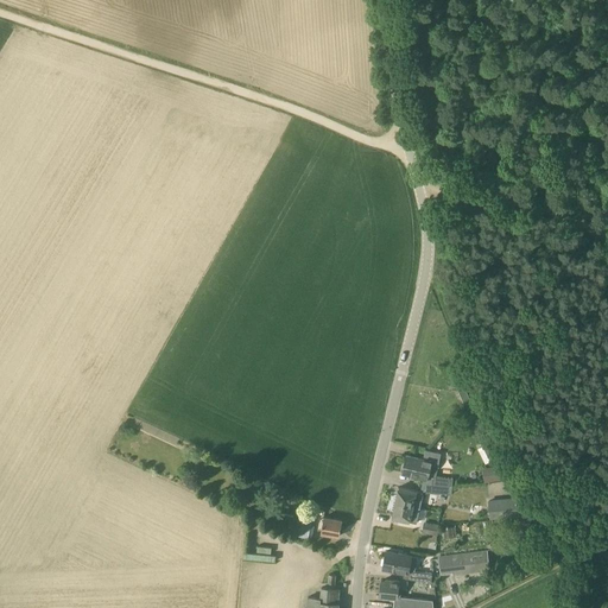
[(460,393),(461,397),(463,401),(463,403),(470,400),(466,390),(458,392),(460,393)]
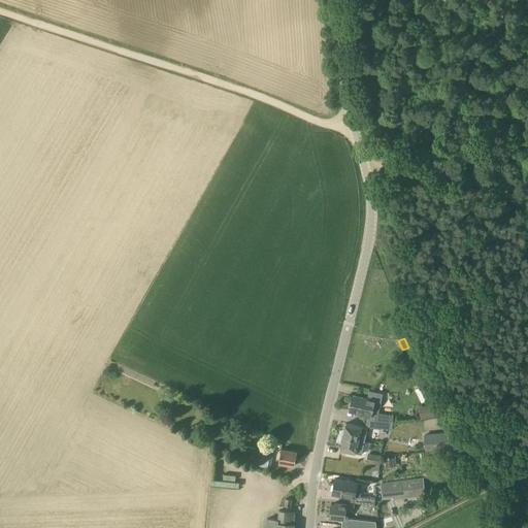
[(419,387),(420,388),(426,400),(426,401),(434,397),(427,383),(419,387)]
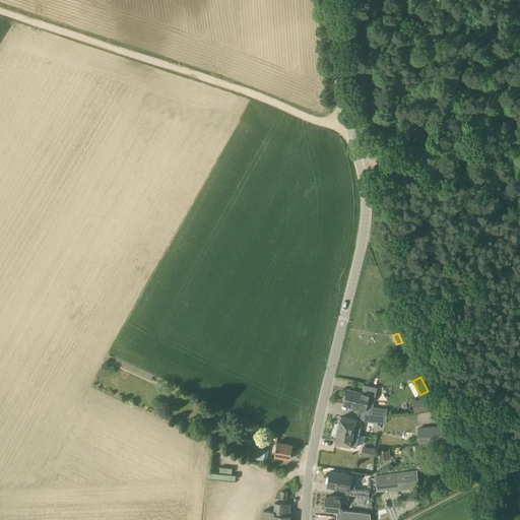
[(343,404),(366,409),(369,394),(375,396),(377,388),(364,385),(362,392),(347,389),(343,404)]
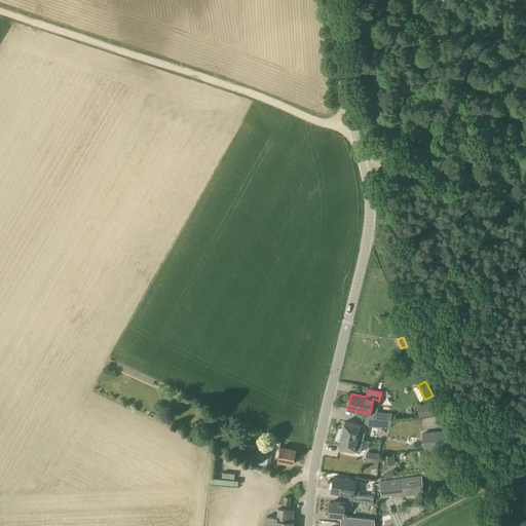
[(433,401),(417,404),(420,417),(435,414),(433,401)]
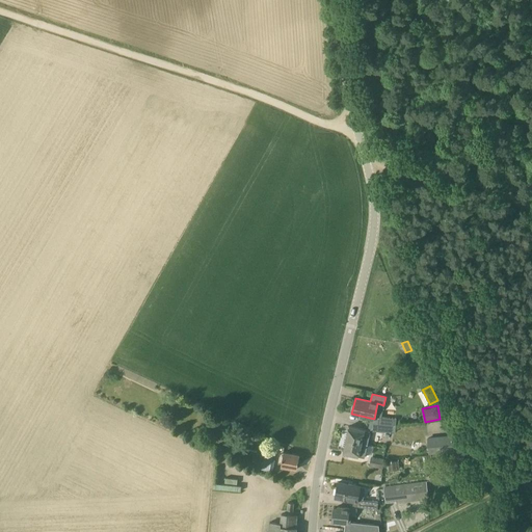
[(377,424),(387,425),(395,426),(396,419),(381,418),(378,417),(378,418),(377,424)]
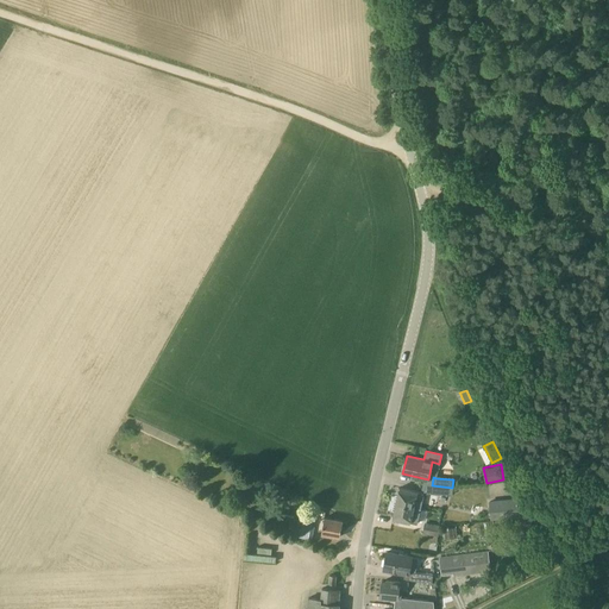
[(424,494),(400,488),(396,503),(420,509),(424,494)]
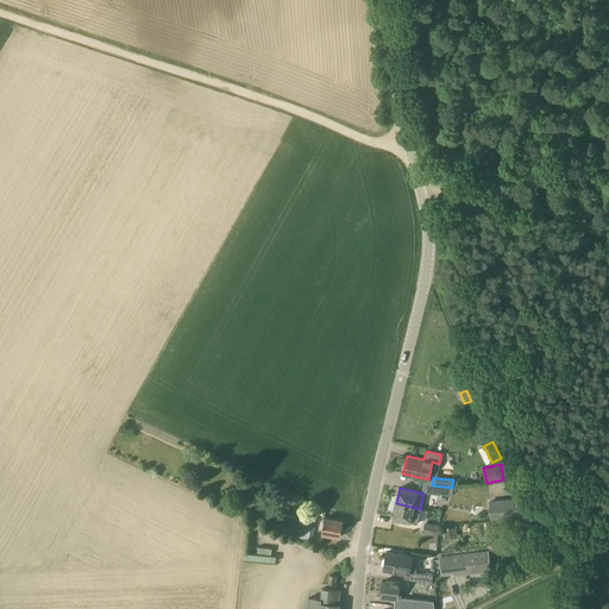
[(489,501),(490,520),(521,516),(519,498),(489,501)]
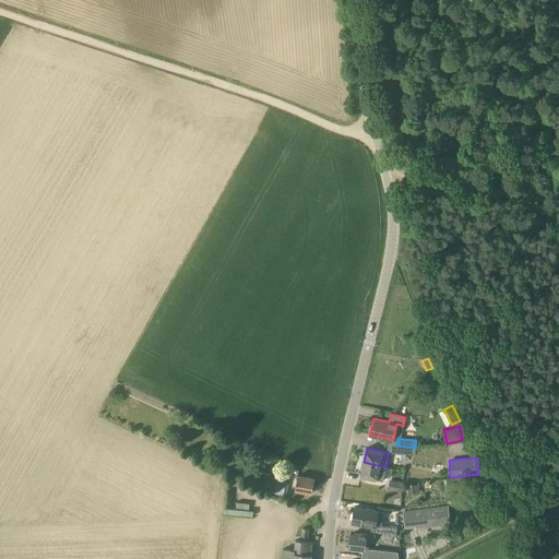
[(364,462),(360,476),(382,480),(385,467),(364,462)]
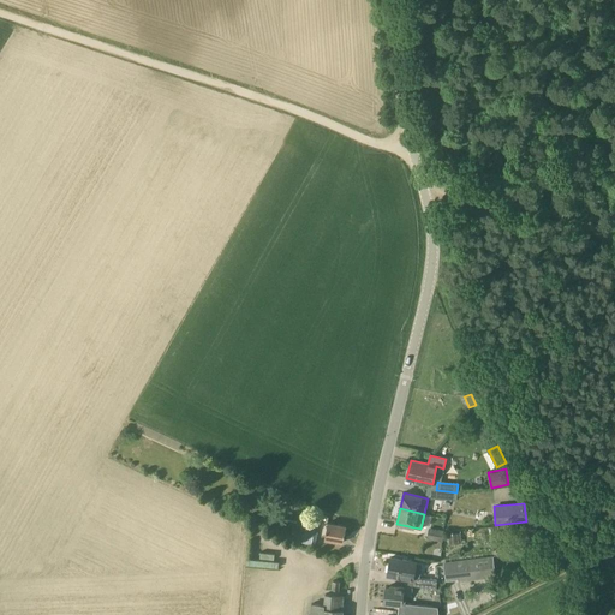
[(320,525),(306,523),(303,543),(316,545),(320,525)]
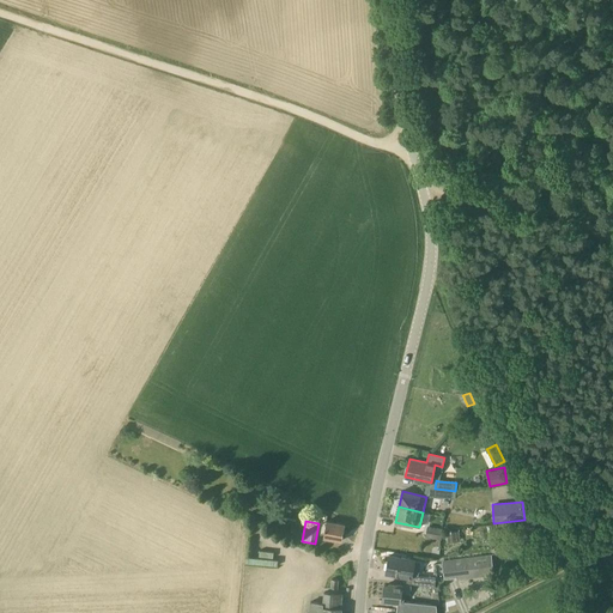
[(345,525),(327,521),(323,538),(343,540),(345,525)]
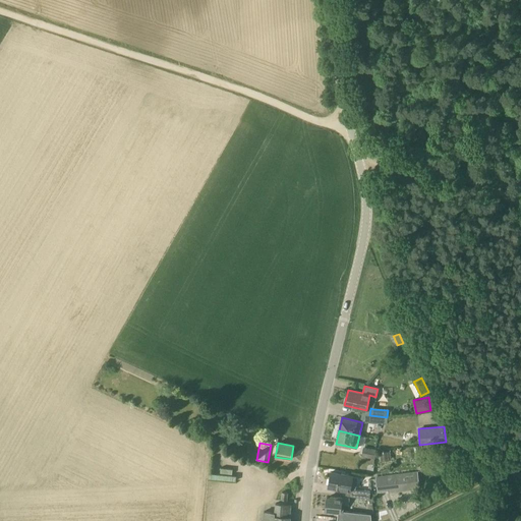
[(375,451),(363,448),(361,457),(373,459),(375,451)]
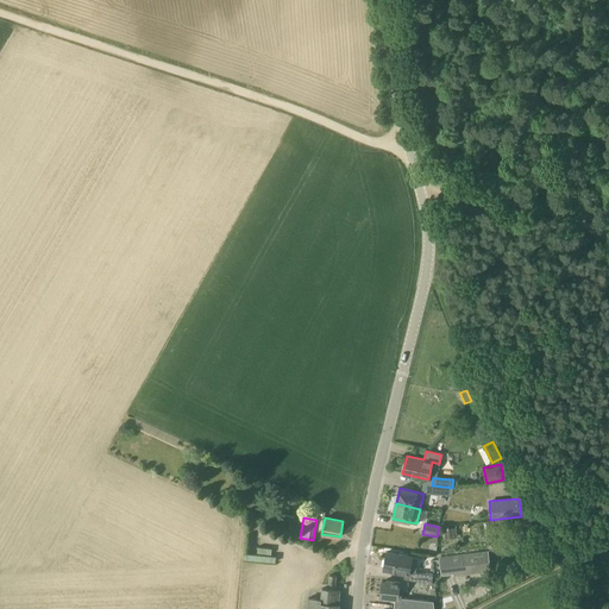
[(457,527),(444,529),(444,539),(457,538),(457,527)]
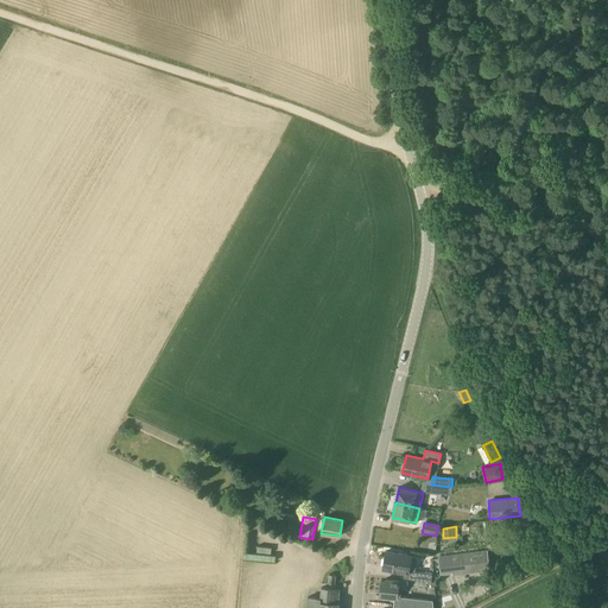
[(487,551),(438,557),(441,574),(453,571),(453,575),(489,570),(487,551)]
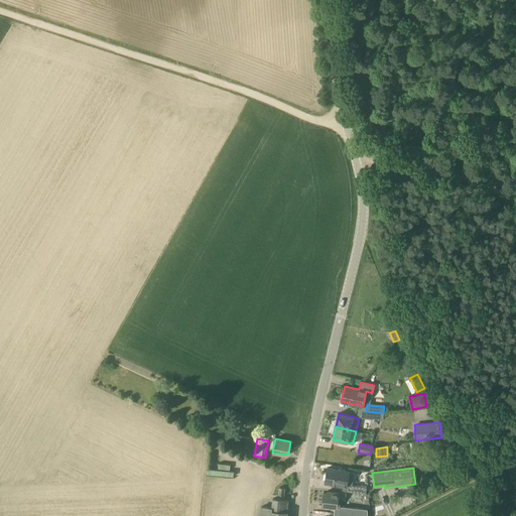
[(325,483),(346,487),(347,484),(350,472),(328,469),(325,483)]
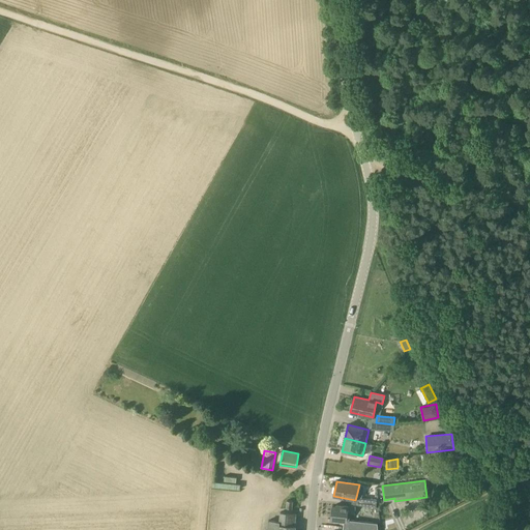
[(377,499),(362,498),(360,498),(358,497),(357,505),(376,507),(377,499)]
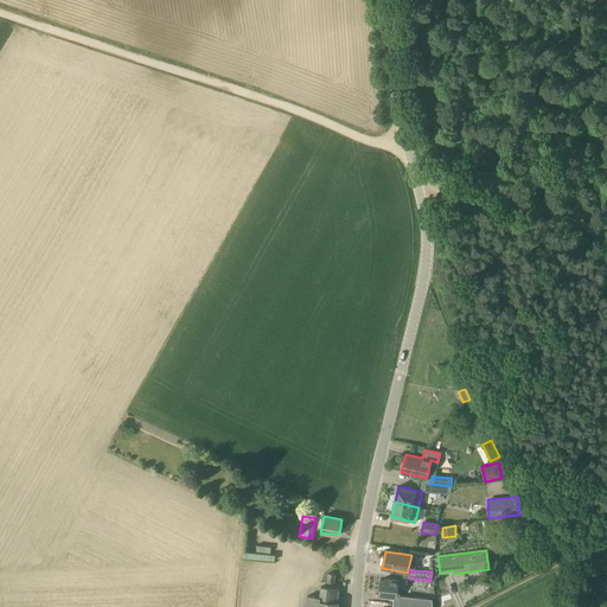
[(397,587),(406,588),(407,581),(385,579),(384,580),(381,580),(378,594),(396,596),(397,587)]
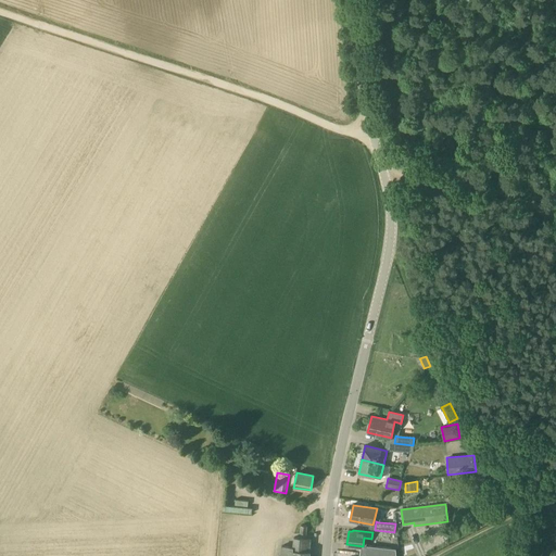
[(308,555),(310,552),(311,539),(294,538),(293,546),(281,546),(280,555),(308,555)]
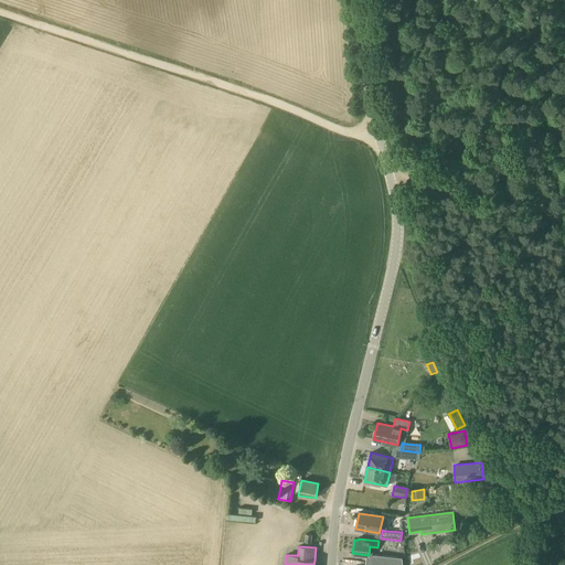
[(379,564),(402,564),(402,558),(374,555),(373,564),(379,564)]
